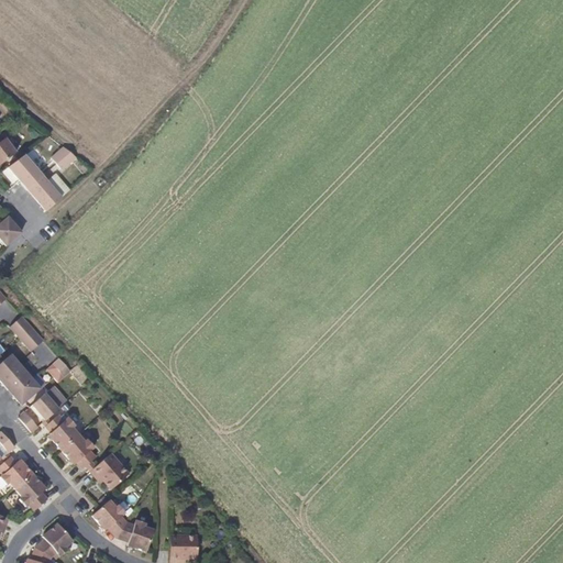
[(4,138),(0,141),(0,165),(18,153),(4,138)]
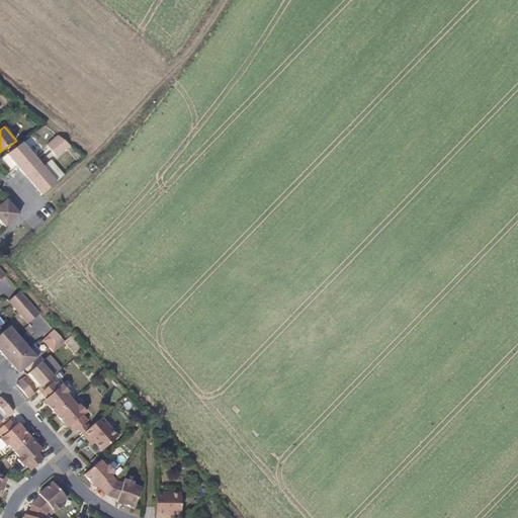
[(46,146),(51,151),(64,141),(57,136),(46,146)]
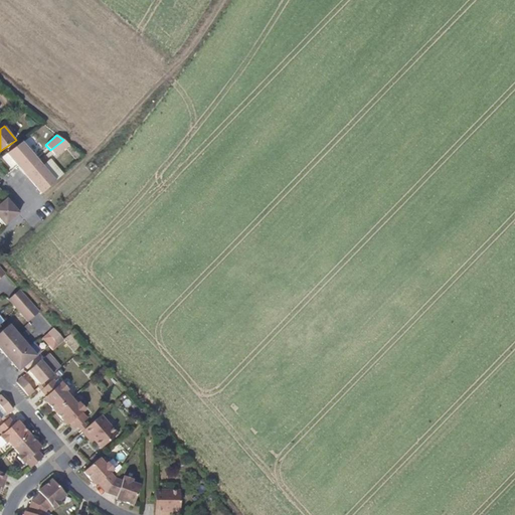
[(63,140),(50,150),(55,156),(69,145),(63,140)]
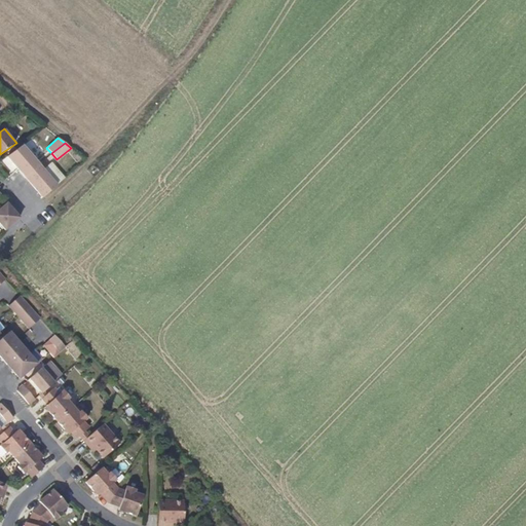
[(24,176),(40,162),(25,146),(8,158),(17,168),(24,176)]
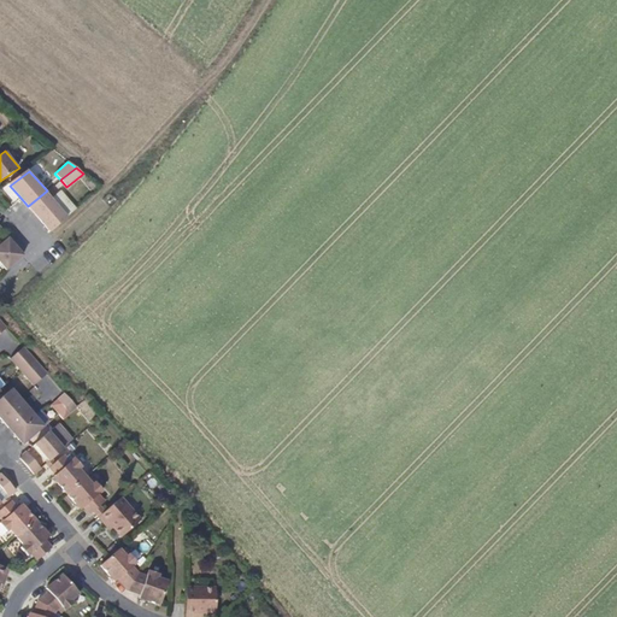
[(51,233),(69,216),(47,191),(28,206),(51,233)]
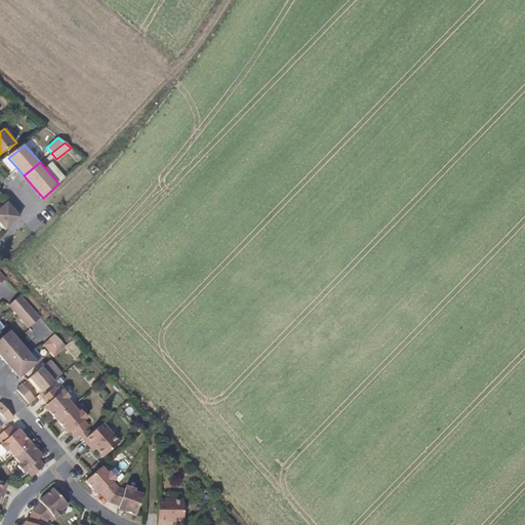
[(21,217),(6,201),(0,205),(0,220),(6,229),(21,217)]
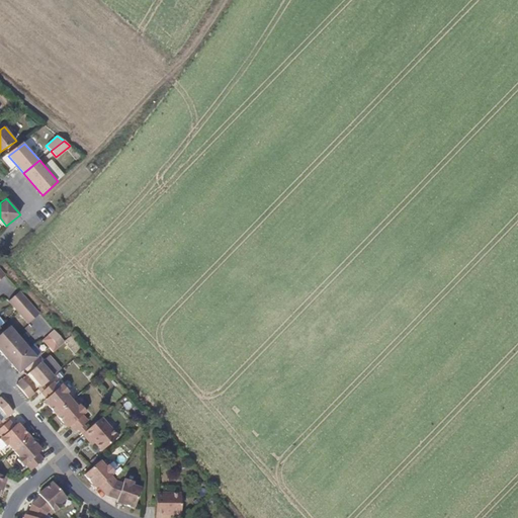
[(19,292),(7,303),(16,314),(28,303),(19,292)]
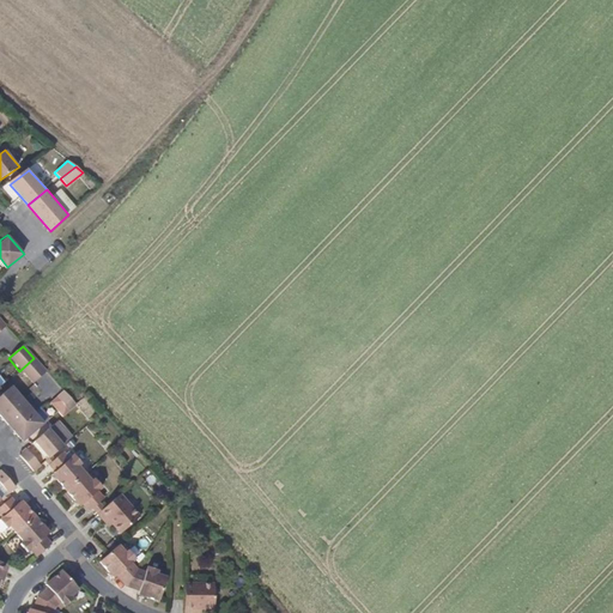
[(34,358),(19,371),(34,387),(48,375),(34,358)]
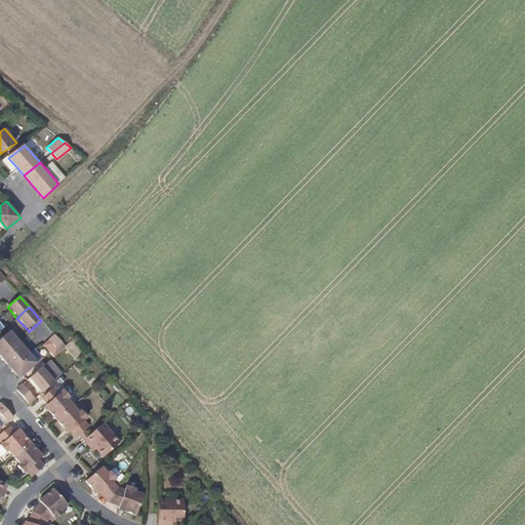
[(0,357),(18,378),(36,363),(9,331),(0,338),(0,357)]
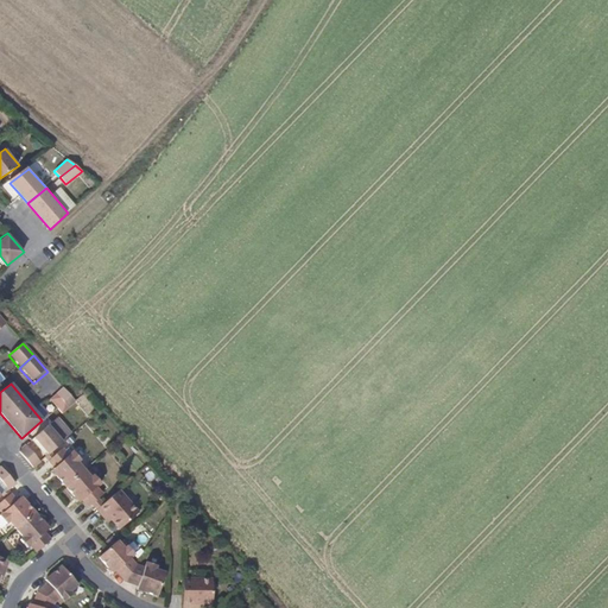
[(74,401),(63,388),(55,396),(65,409),(74,401)]
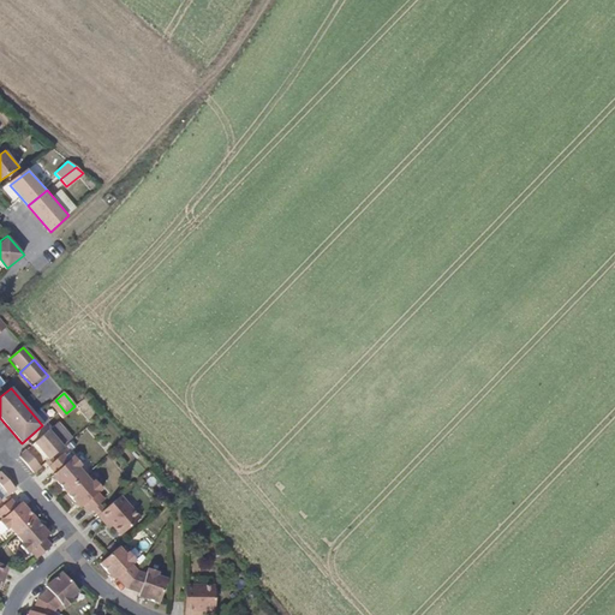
[(48,461),(63,451),(47,433),(33,445),(48,461)]
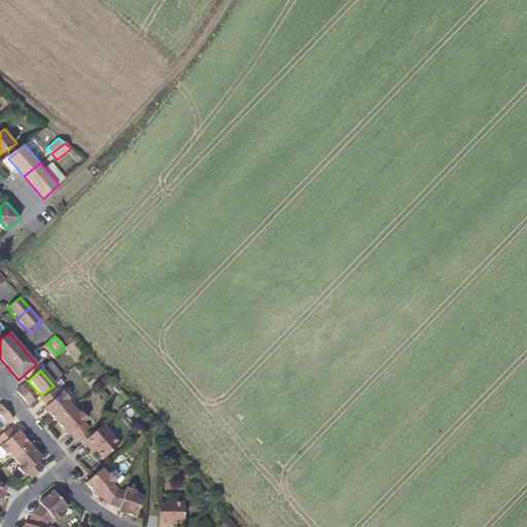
[(23,385),(19,380),(12,385),(16,388),(14,391),(29,407),(32,403),(34,402),(21,387),(23,385)]
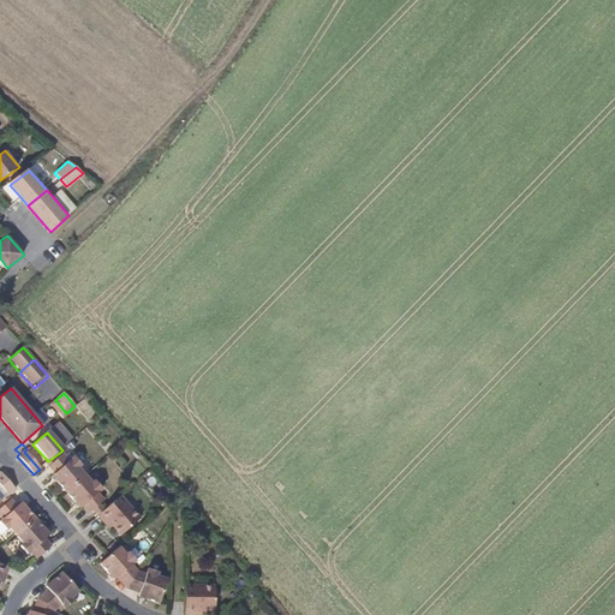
[(57,483),(66,493),(85,476),(77,467),(82,464),(75,455),(69,461),(63,454),(47,469),(54,475),(52,478),(52,482),(53,484),(57,483)]
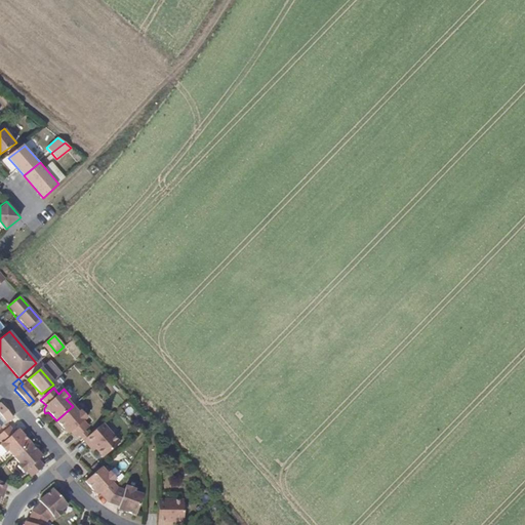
[(0,415),(7,423),(14,417),(0,403),(0,415)]
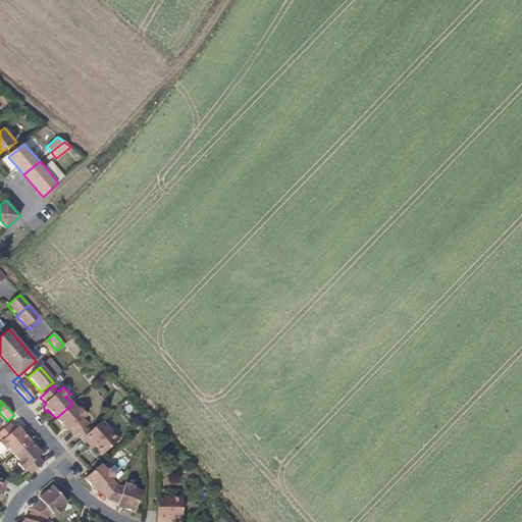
[(82,408),(79,411),(72,404),(56,418),(63,427),(62,430),(64,432),(66,431),(68,432),(70,431),(76,437),(80,434),(89,426),(84,420),(89,416),(82,408)]
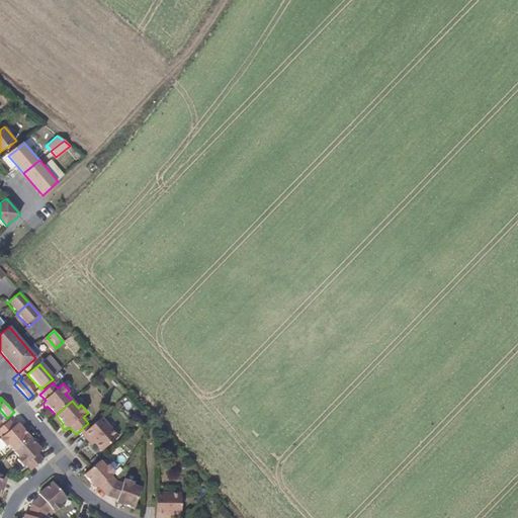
[(6,419),(0,424),(0,442),(4,447),(6,445),(12,452),(29,438),(20,428),(22,427),(18,423),(14,427),(6,419)]
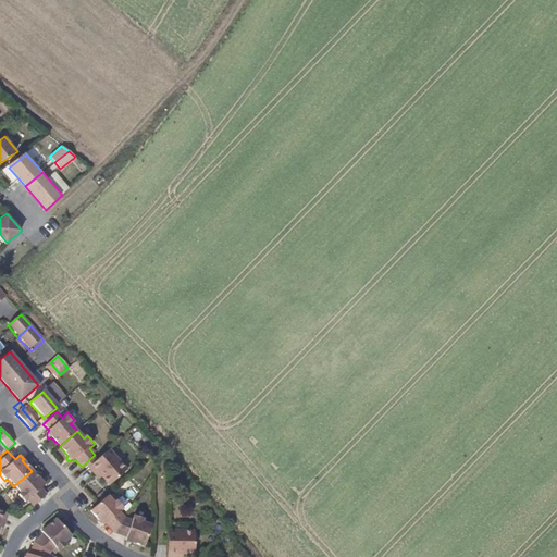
[(110,486),(123,475),(106,454),(88,468),(99,480),(102,478),(110,486)]
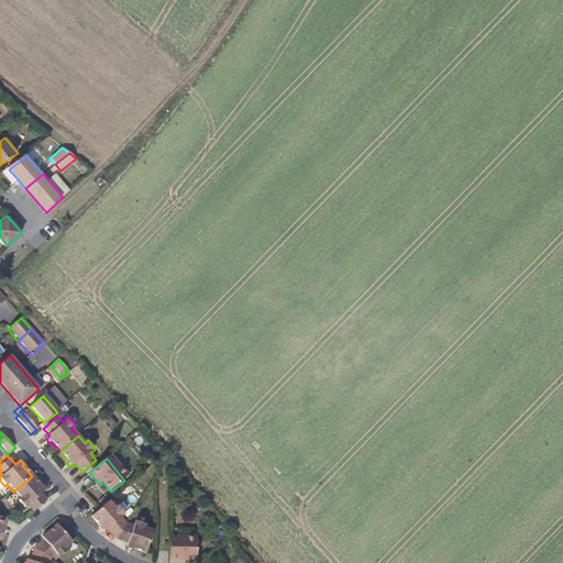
[(32,476),(13,492),(19,498),(17,500),(23,508),(25,506),(32,514),(46,500),(41,495),(46,490),(45,489),(45,488),(42,485),(41,486),(32,476)]
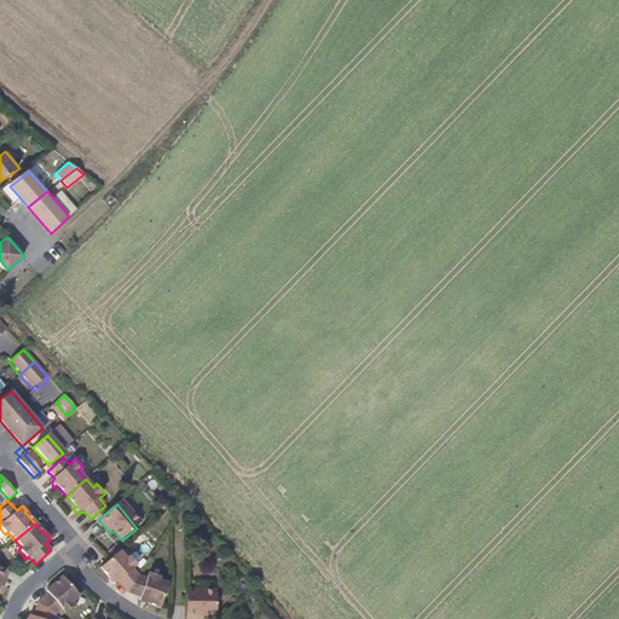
[(119,553),(98,571),(127,594),(139,577),(134,573),(139,566),(132,560),(127,563),(119,553)]
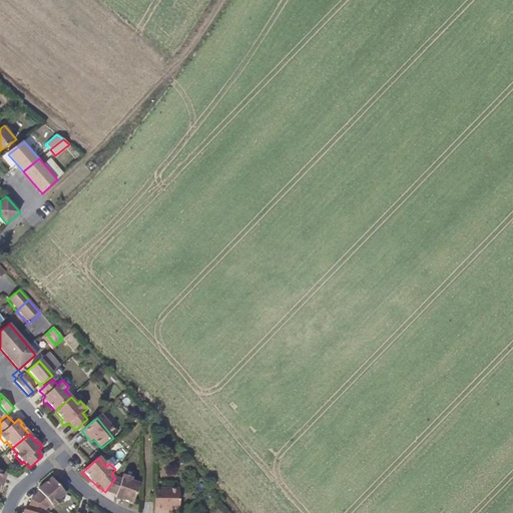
[(39,492),(42,494),(34,503),(48,512),(55,507),(57,510),(63,506),(60,501),(66,495),(52,478),(44,486),(40,486),(37,490),(39,492)]
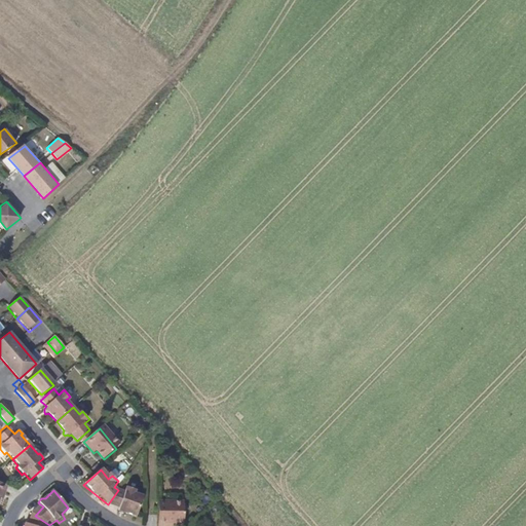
[(118,490),(108,504),(112,508),(114,505),(120,510),(118,512),(119,515),(120,515),(123,515),(132,518),(140,496),(133,493),(122,493),(118,490)]
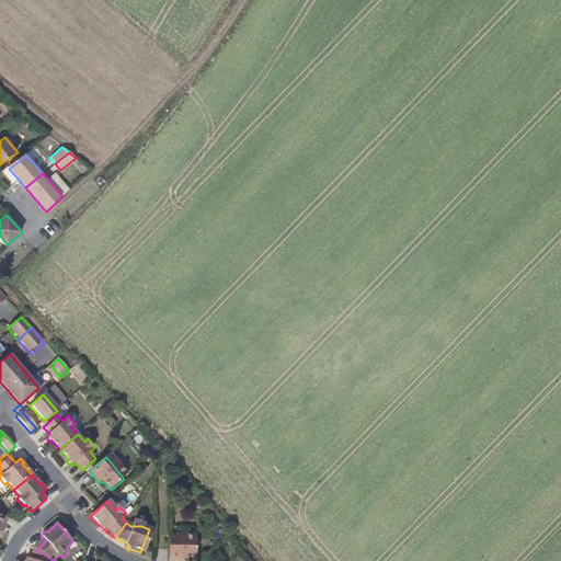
[(194,536),(169,535),(168,560),(183,560),(184,560),(195,559),(194,536)]
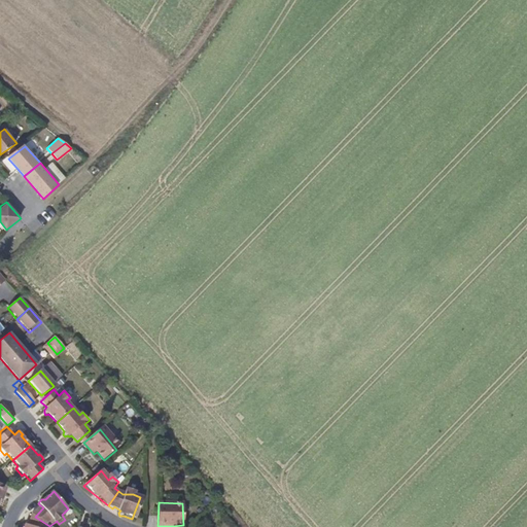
[(49,526),(35,517),(31,526),(30,526),(27,526),(26,526),(49,526)]
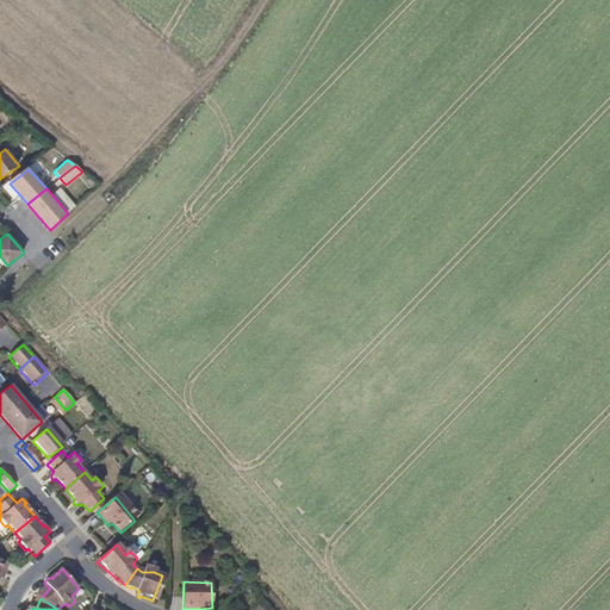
All buildings are outlined.
